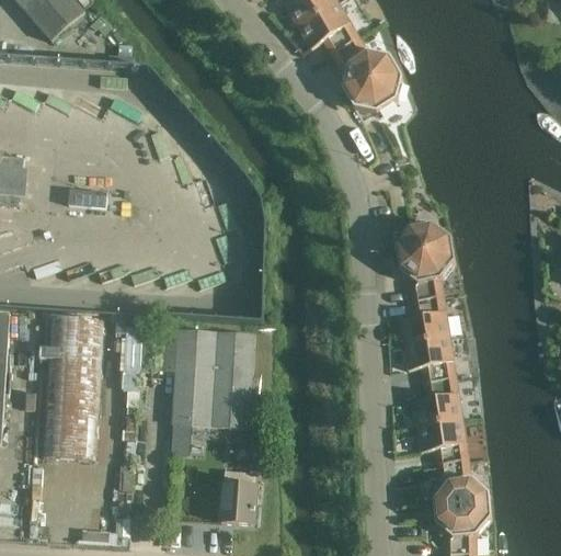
[(16,0),(53,41),(86,12),(75,0),(16,0)]
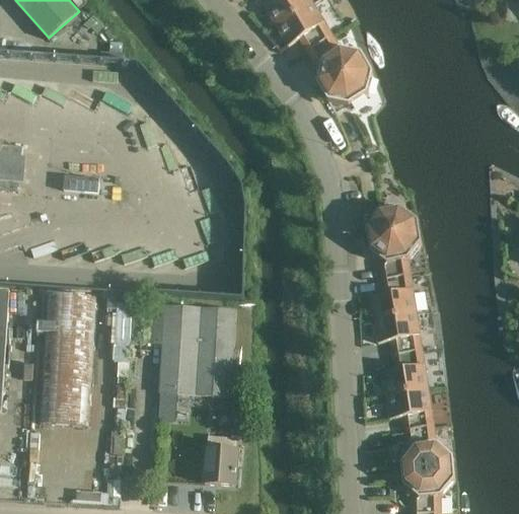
[(270,0),(264,4),(277,24),(312,2),(311,0),(270,0)]
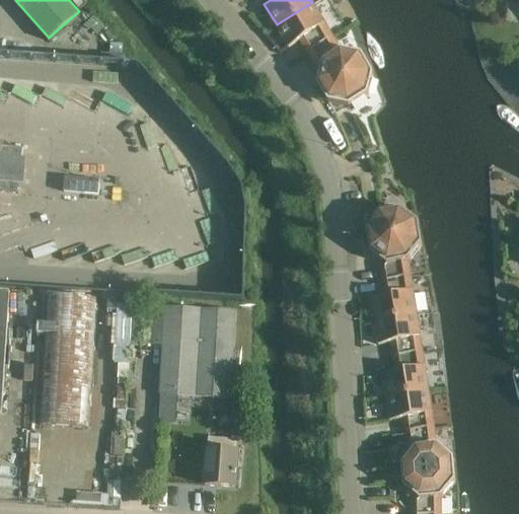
[(310,47),(311,48),(332,34),(312,2),(277,24),(289,45),(304,35),(310,46),(310,47)]
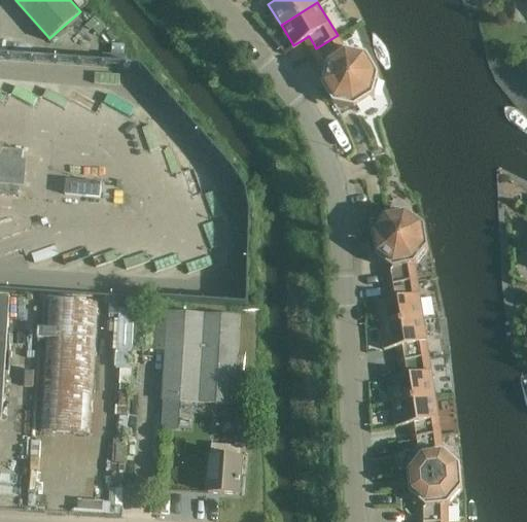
[(372,103),(374,95),(379,73),(367,54),(346,48),(338,35),(316,48),(317,50),(324,61),(326,61),(321,81),(323,84),(322,88),(328,97),(331,98),(342,114),(349,109),(358,111),(372,103)]
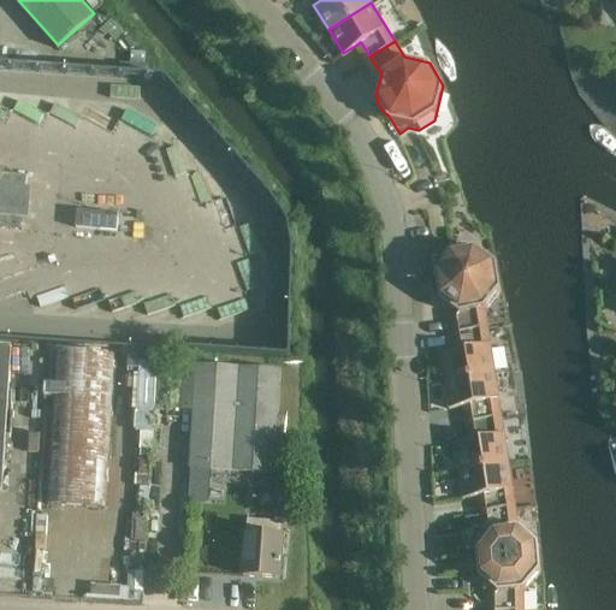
[(41,143),(61,96),(37,86),(17,132),(41,143)]
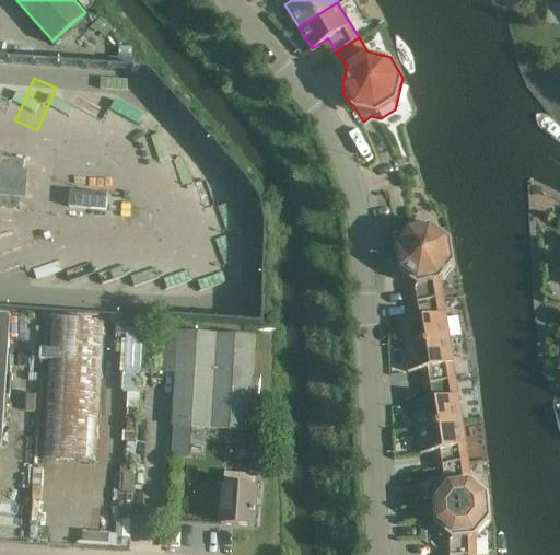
[(1,154),(0,160),(0,166),(23,169),(24,155),(1,154)]
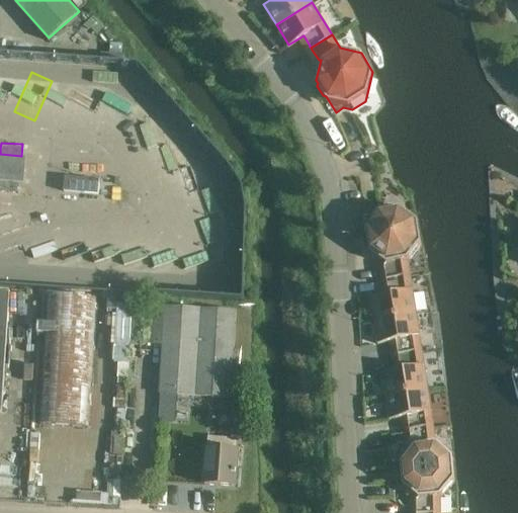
[(0,187),(19,189),(20,180),(20,177),(0,175),(0,187)]
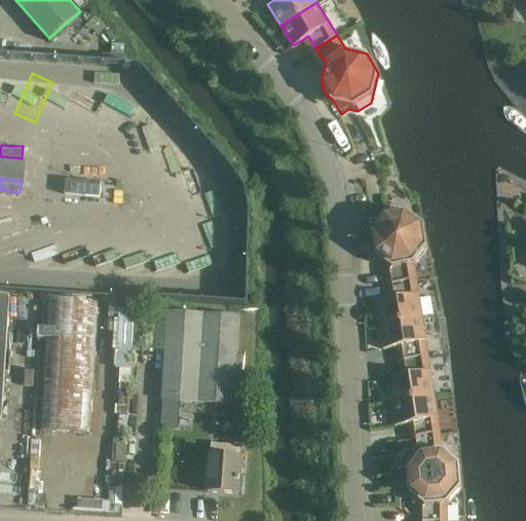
[(103,181),(68,179),(67,191),(102,193),(103,181)]
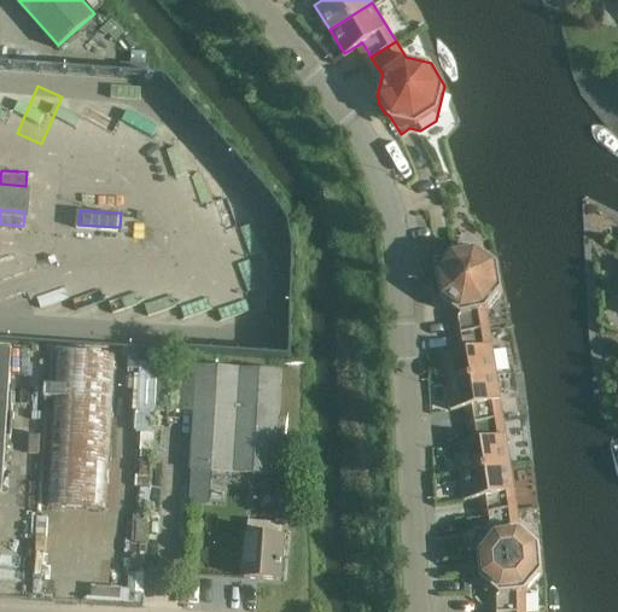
[(450,243),(444,251),(433,252),(437,275),(435,278),(436,291),(439,293),(441,297),(460,312),(458,314),(460,328),(459,328),(460,331),(489,325),(487,308),(502,287),(499,261),(468,240),(450,243)]
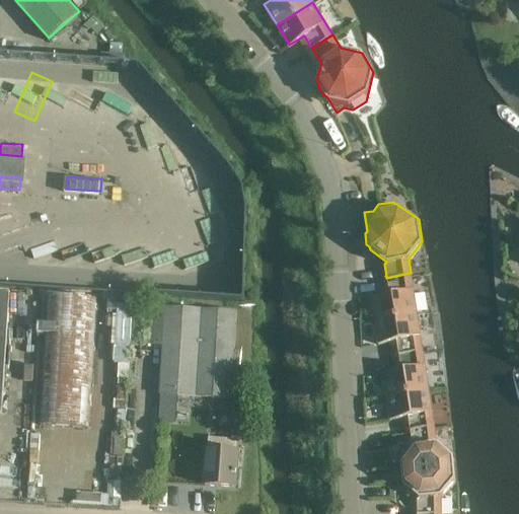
[(170,243),(192,239),(191,230),(169,234),(170,243)]
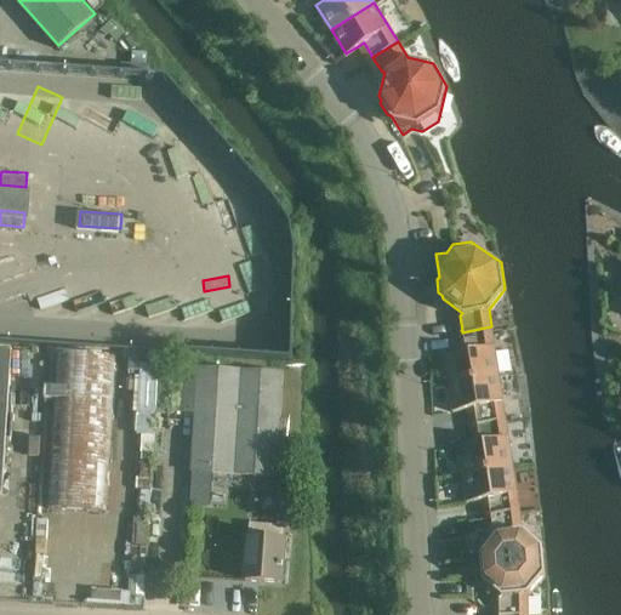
[(444,353),(449,381),(499,373),(491,326),(462,332),(462,335),(463,335),(466,349),(444,353)]
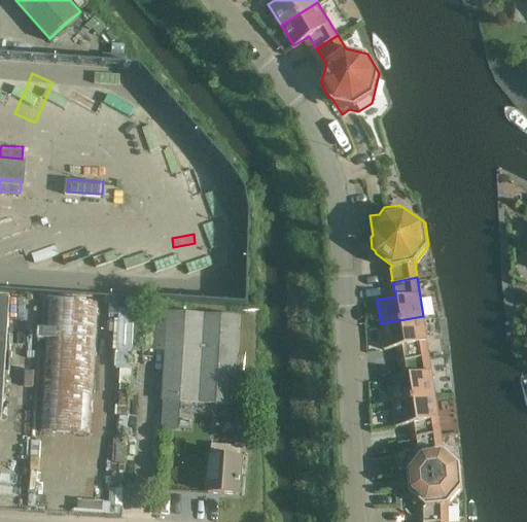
[(0,417),(2,417),(3,396),(10,294),(0,293),(0,417)]
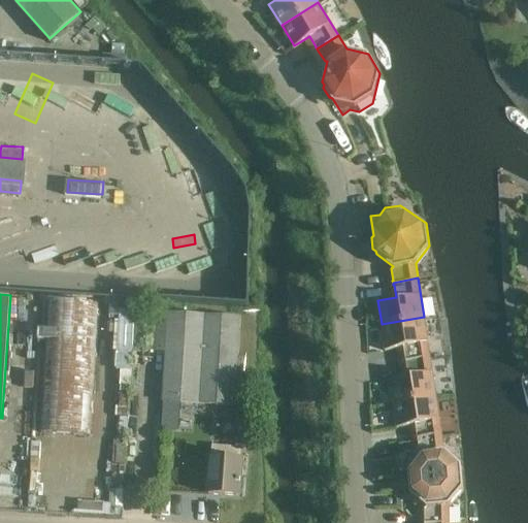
[(90,433),(98,301),(48,298),(40,430),(90,433)]
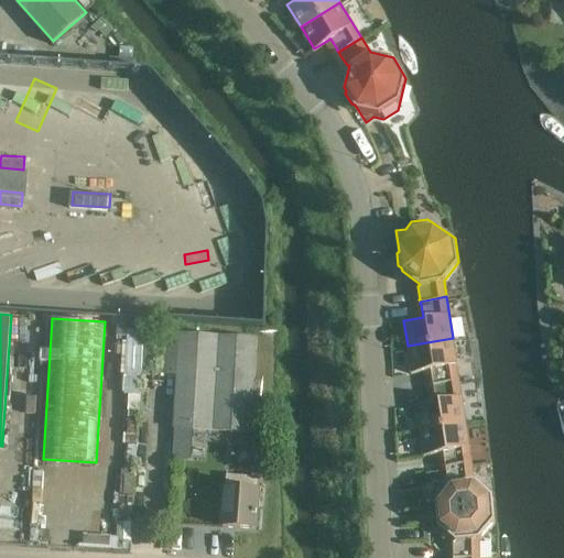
[(160,329),(158,371),(177,372),(174,425),(185,425),(218,427),(251,429),(261,429),(262,414),(252,413),(253,398),(257,335),(235,334),(180,330),(160,329)]
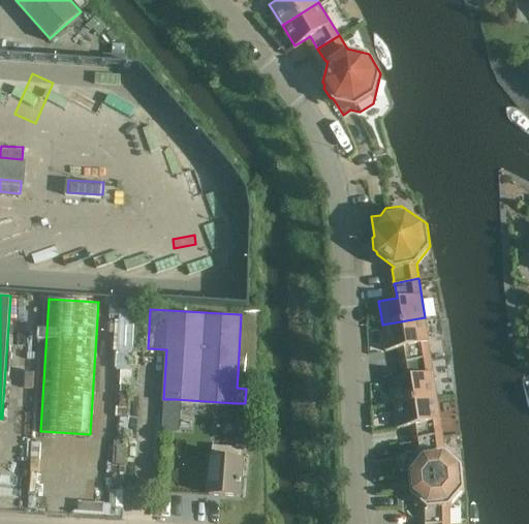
[(405,359),(405,361),(431,357),(425,317),(382,325),(385,348),(404,345),(406,359),(405,359)]
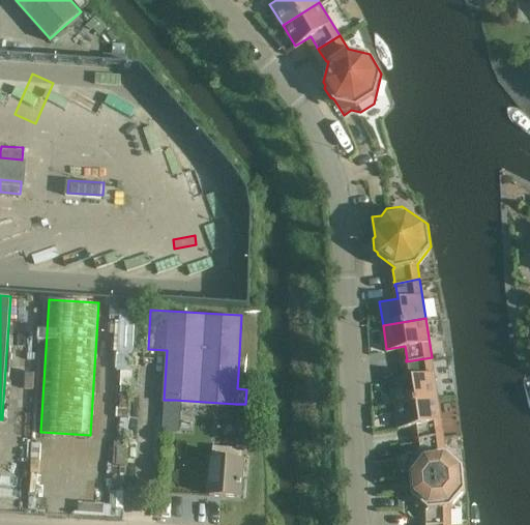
[(139,355),(140,373),(150,372),(150,355),(139,355)]
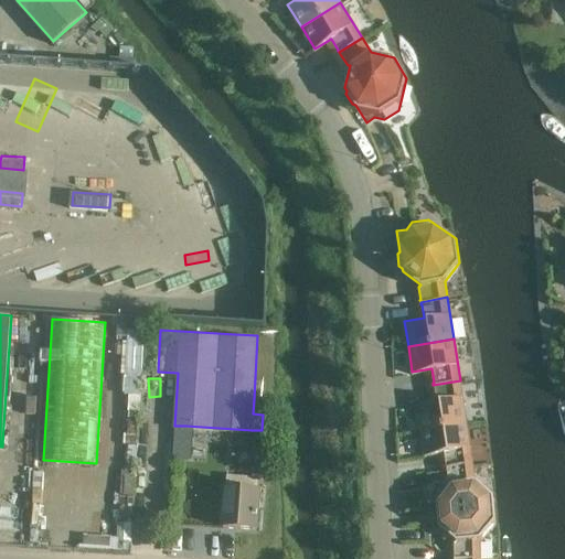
[(417,402),(420,429),(467,421),(460,380),(433,385),(433,386),(434,386),(436,400),(417,402)]
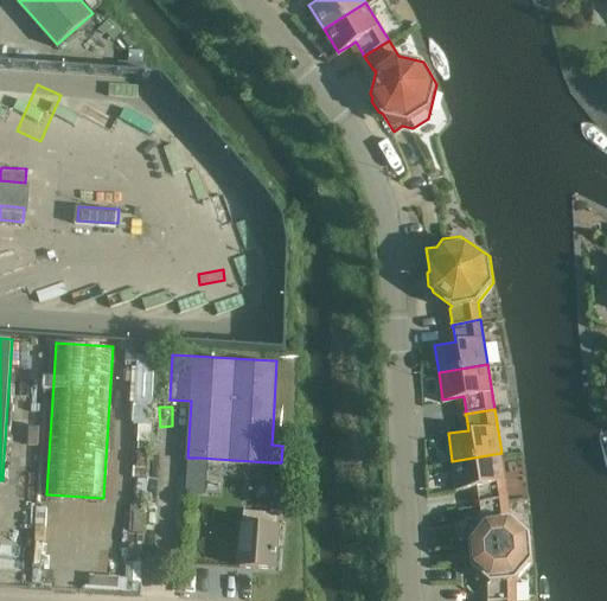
[(478,499),(479,502),(508,497),(502,453),(452,461),(457,488),(477,485),(479,499),(478,499)]
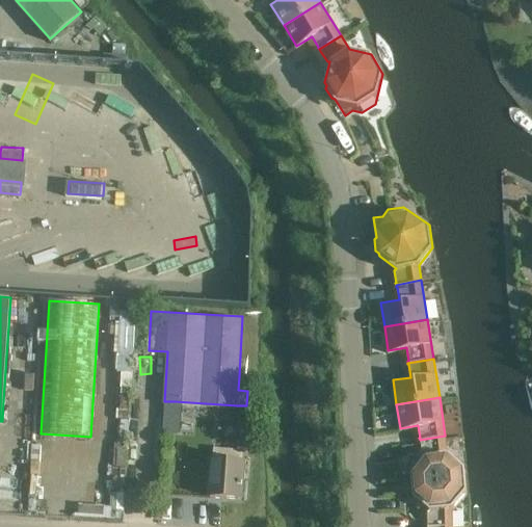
[(125,491),(128,418),(118,417),(117,441),(115,441),(114,463),(111,463),(110,490),(125,491)]
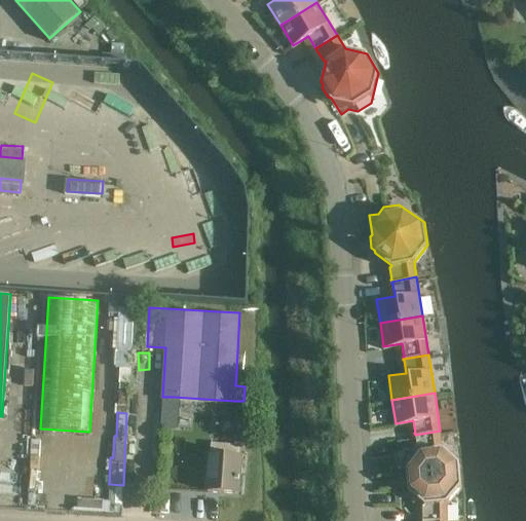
[(421,517),(421,519),(447,519),(447,501),(461,485),(459,462),(443,448),(440,431),(415,435),(415,437),(416,437),(418,449),(420,450),(407,467),(407,470),(405,473),(405,483),(408,485),(408,489),(424,503),(422,505),(422,517),(421,517)]
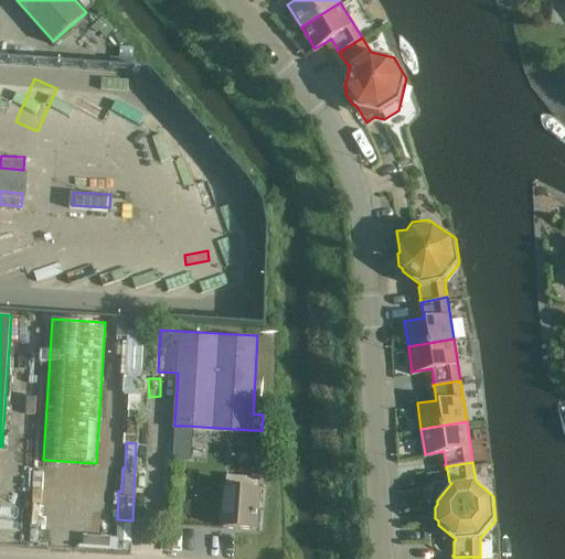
[(256,527),(259,488),(260,474),(226,472),(223,524),(256,527)]
